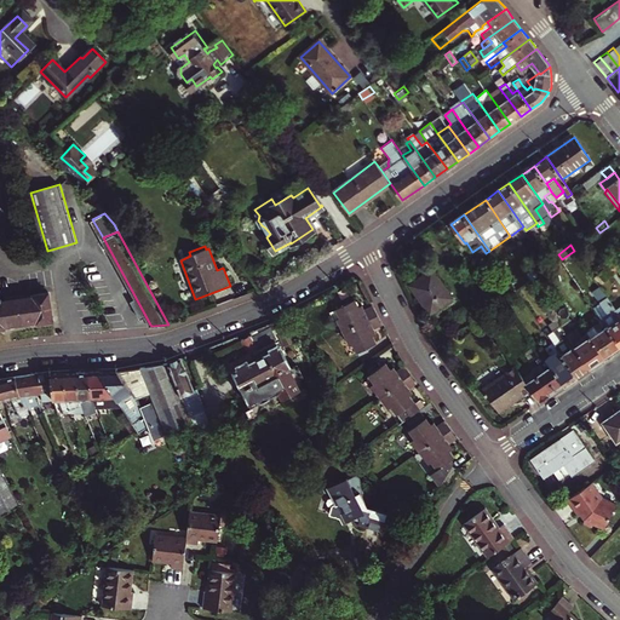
[(558,254),(547,263),(551,268),(562,259),(558,254)]
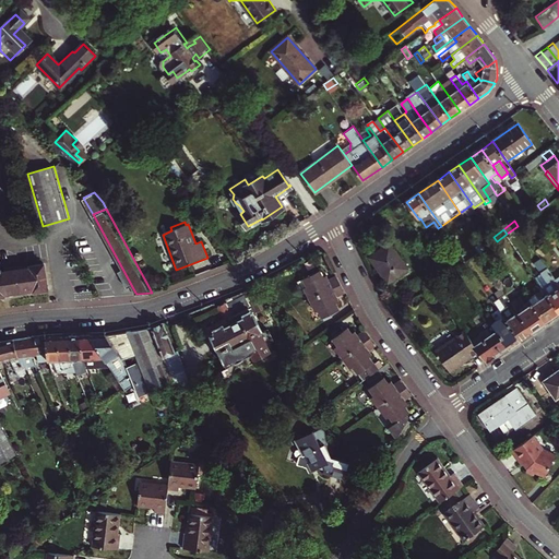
[(495,249),(509,238),(507,234),(497,241),(491,245),(494,248),(495,249)]
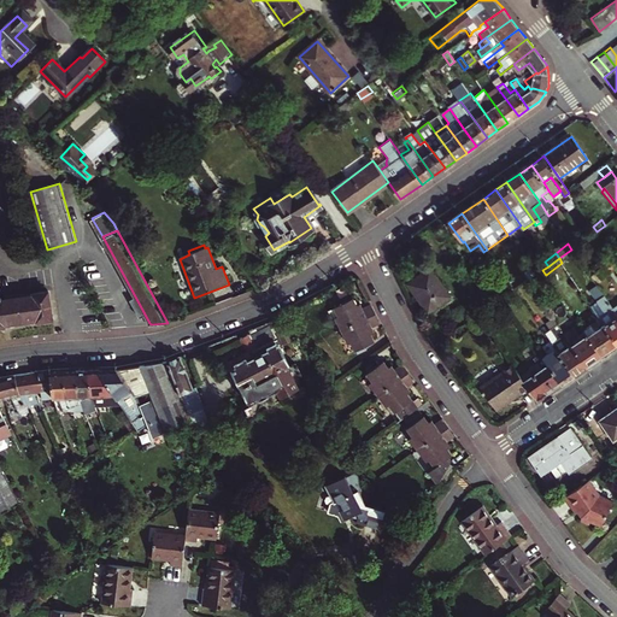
[(545,262),(530,270),(534,276),(542,270),(548,266),(545,262)]
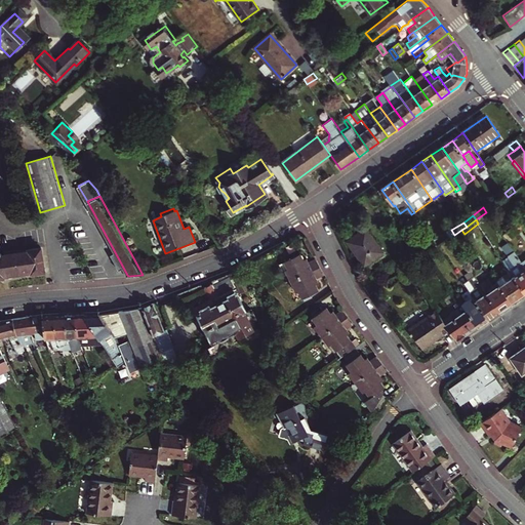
[(519,224),(507,232),(512,238),(524,230),(519,224)]
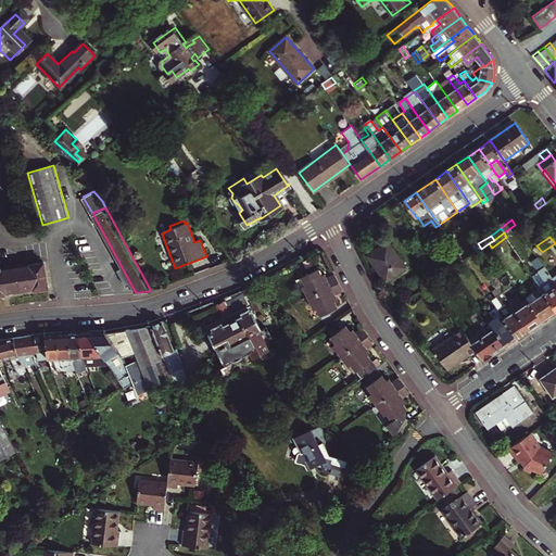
[(388,242),(368,256),(386,281),(405,268),(388,242)]
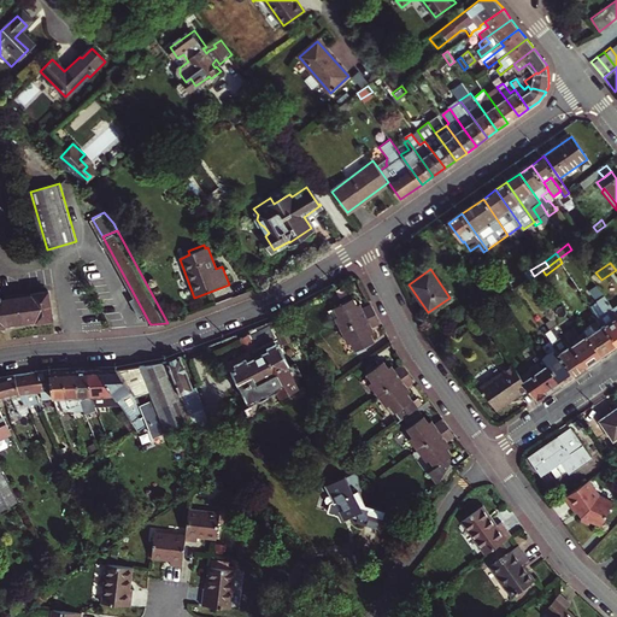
[(528,281),(530,283),(545,274),(542,270),(534,276),(528,281)]
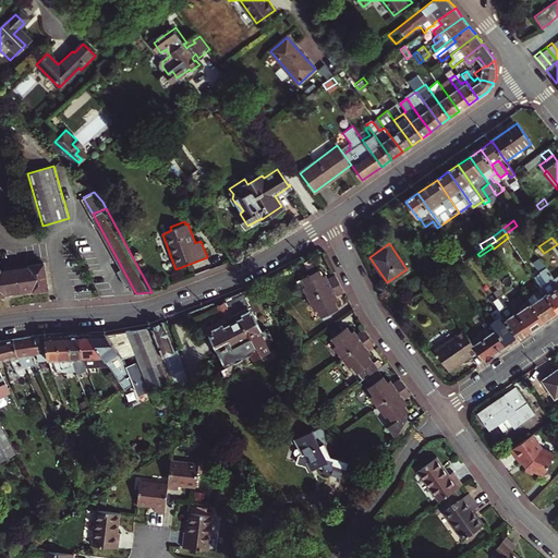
[(456,270),(458,275),(470,266),(466,262),(465,263),(456,270)]
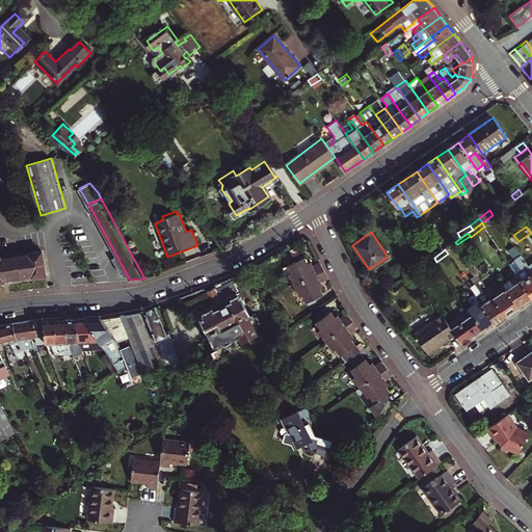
[(0,281),(4,281),(4,278),(32,274),(33,276),(46,274),(42,250),(29,251),(29,254),(26,254),(26,251),(4,255),(5,258),(2,258),(1,256),(0,256),(0,281)]
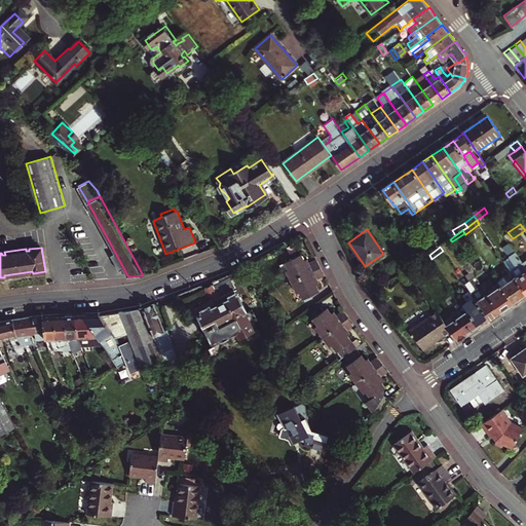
[(505,262),(511,270),(516,276),(525,291),(525,267),(522,262),(512,248),(505,253),(511,259),(505,262)]
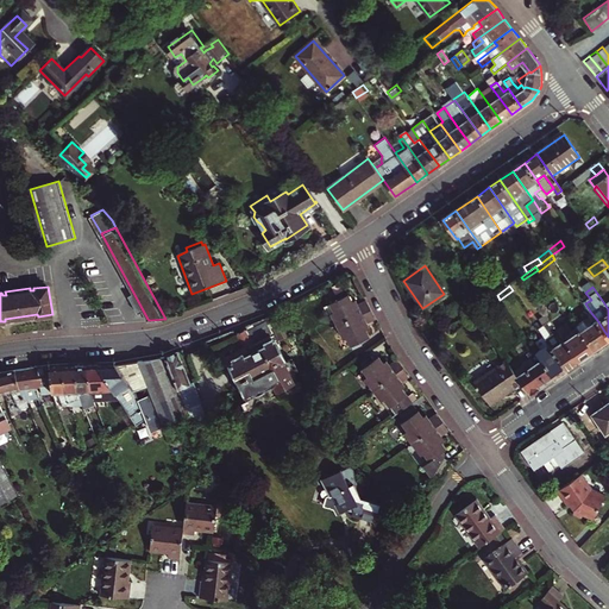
[(338,327),(371,311),(366,300),(358,305),(356,300),(352,301),(349,294),(330,303),(334,312),(332,314),(338,327)]
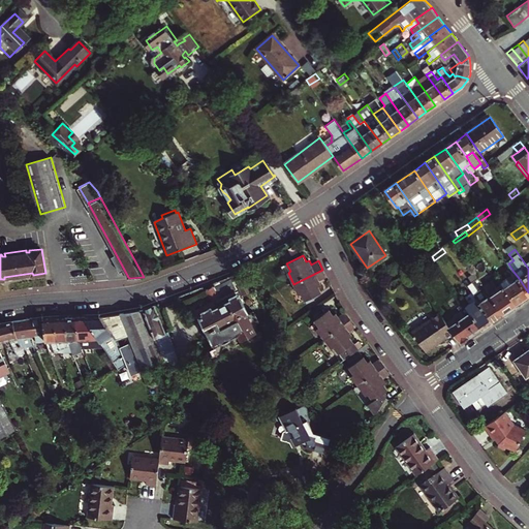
[(327,277),(322,270),(293,284),(299,293),(302,292),(306,301),(321,292),(318,285),(321,283),(320,281),(327,277)]
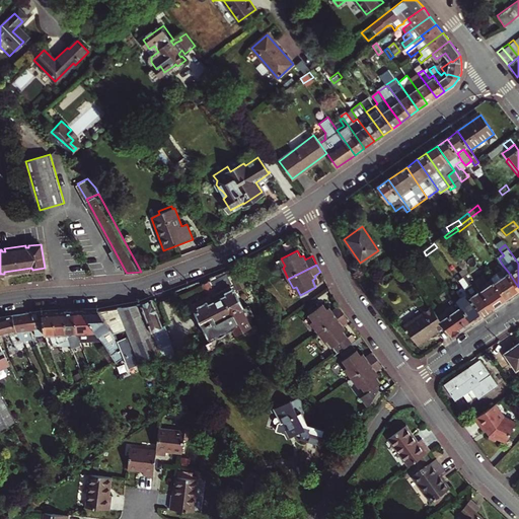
[(502,278),(509,273),(504,267),(497,272),(502,278)]
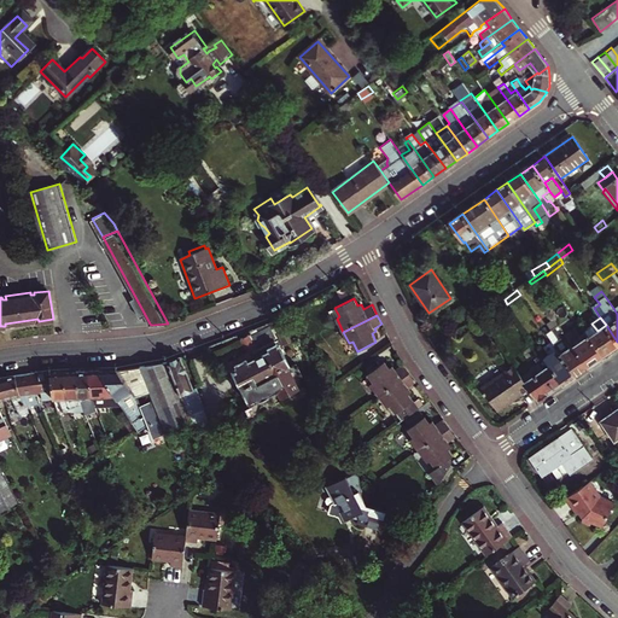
[(549,324),(554,330),(560,325),(555,319),(549,324)]
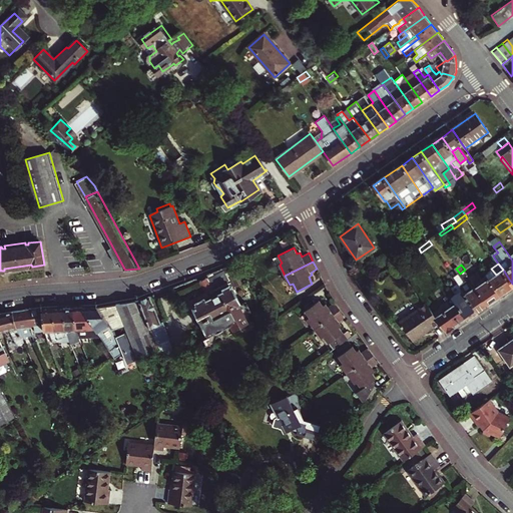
[(224,269),(207,276),(207,280),(200,283),(205,294),(190,301),(207,337),(209,338),(231,327),(233,331),(247,324),(238,306),(239,305),(229,284),(231,283),(229,279),(231,278),(228,272),(226,272),(224,269)]
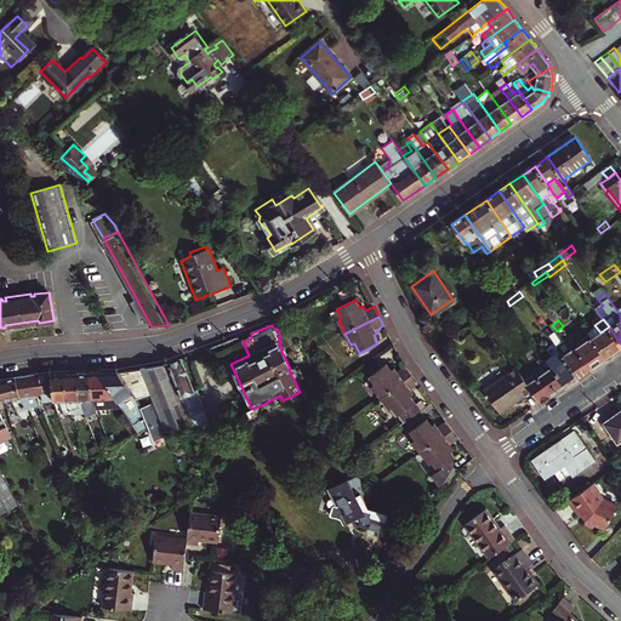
[(590,335),(607,358),(620,347),(620,343),(609,326),(600,332),(594,325),(587,330),(590,335)]
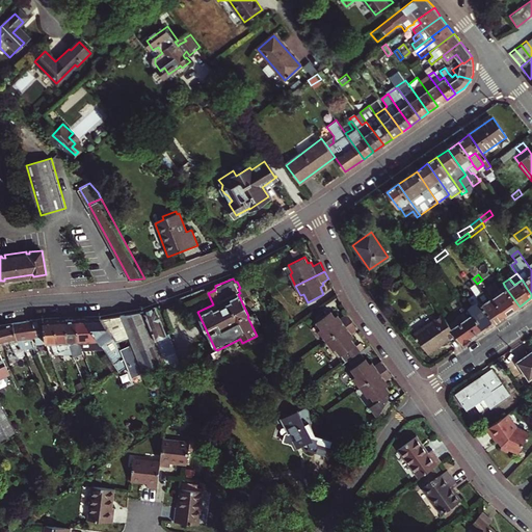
[(479,298),(496,323),(506,316),(493,295),(490,292),(482,280),(477,284),(482,292),(477,296),(479,298)]
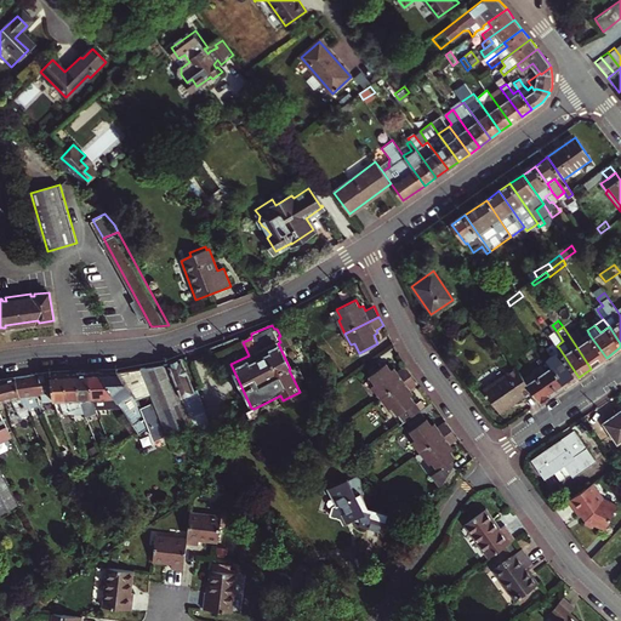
[(432,341),(439,351),(455,339),(449,329),(432,341)]
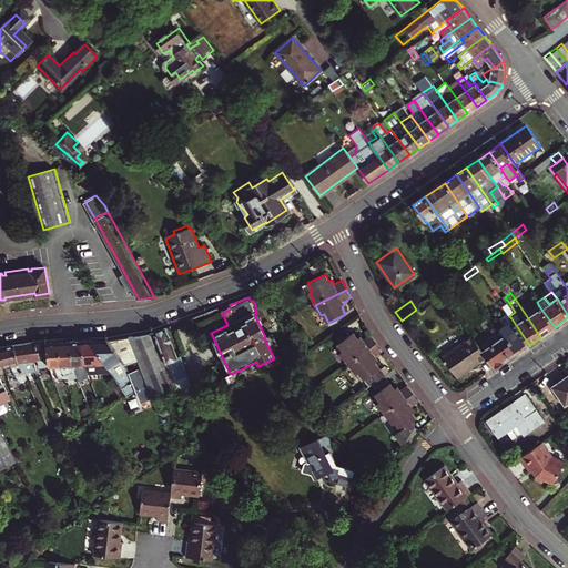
[(503,307),(509,316),(515,312),(509,303),(503,307)]
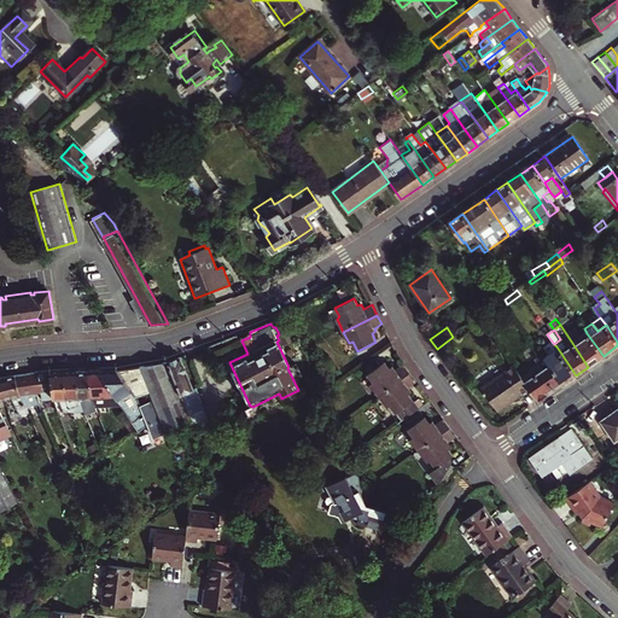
[(581,338),(572,343),(588,367),(595,362),(604,356),(587,333),(581,338)]
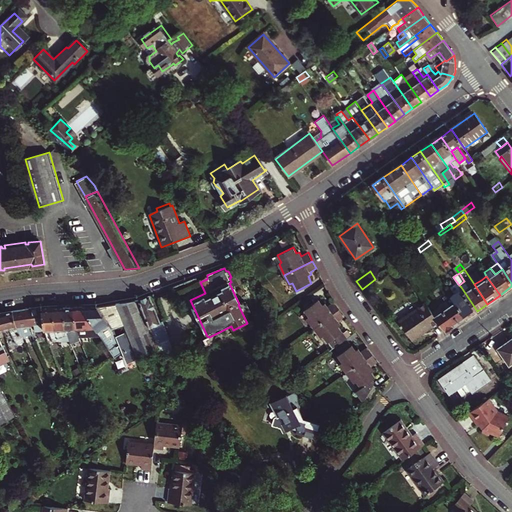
[(375,279),(364,287),(367,291),(378,283),(375,279)]
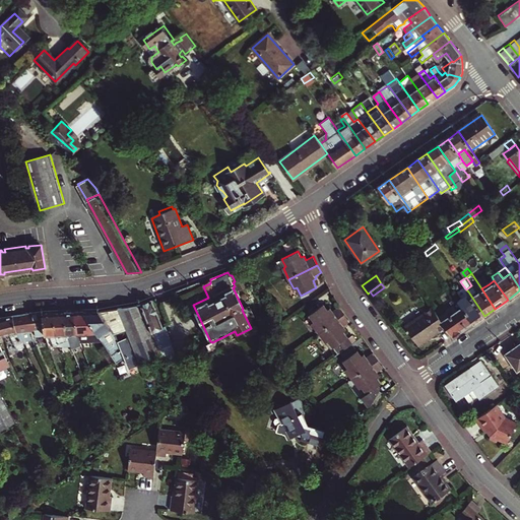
[(464,298),(458,302),(473,323),(484,316),(468,291),(463,296),(464,298)]
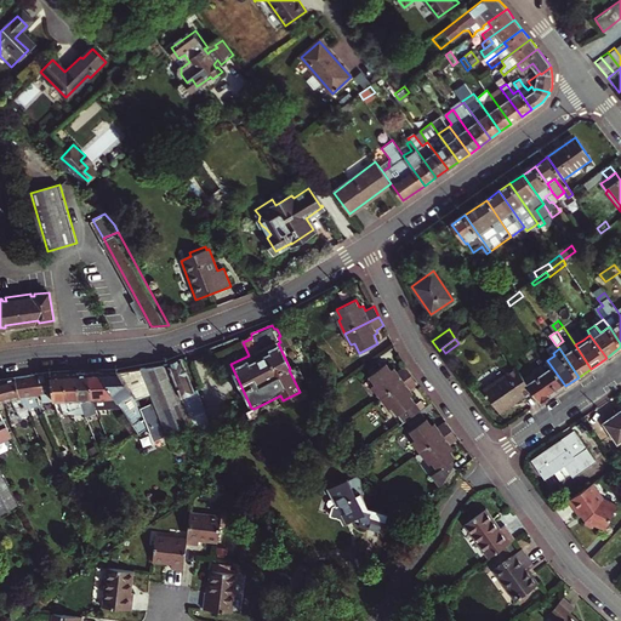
[(537,380),(528,386),(531,391),(540,404),(565,386),(547,360),(545,357),(537,363),(541,368),(533,374),(537,380)]
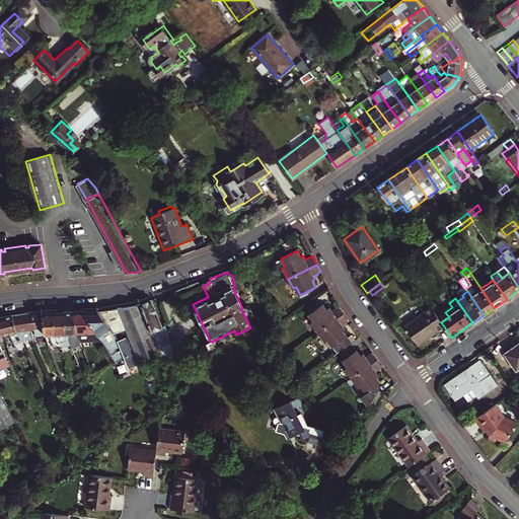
[(152,301),(142,305),(159,348),(171,343),(165,326),(163,327),(152,301)]
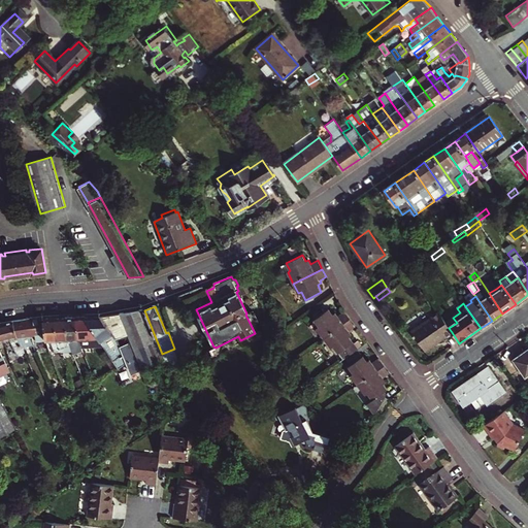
[(349,318),(343,310),(337,316),(334,311),(331,314),(328,308),(307,324),(311,331),(316,328),(323,337),(349,318)]
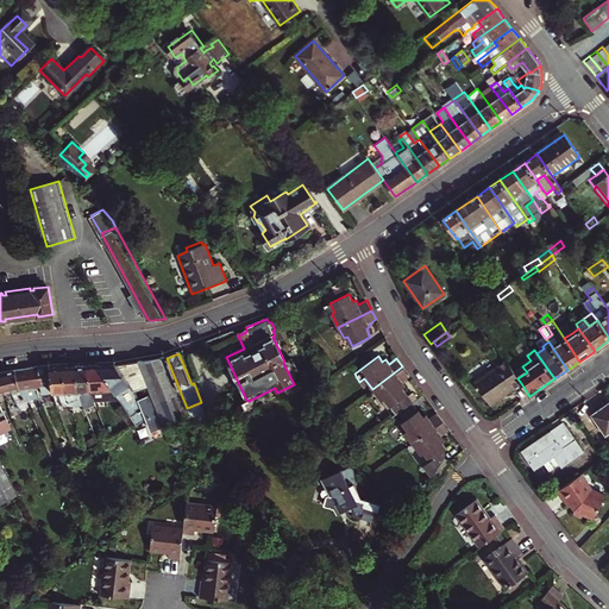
[(99,365),(127,408),(136,422),(146,415),(154,433),(190,418),(187,408),(167,358),(119,364),(99,365)]
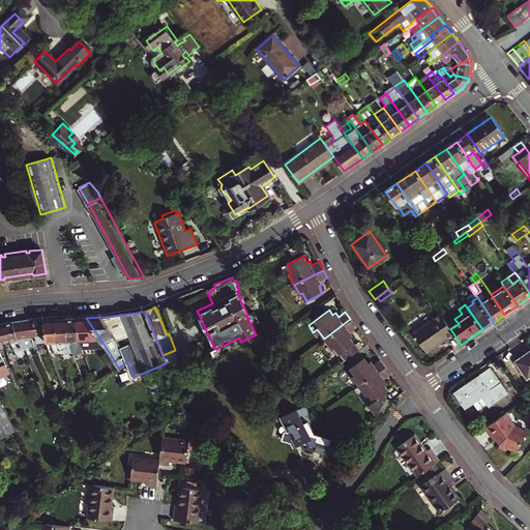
[(428,352),(453,333),(450,329),(447,324),(440,314),(413,332),(416,335),(415,336),(417,340),(418,339),(428,352)]
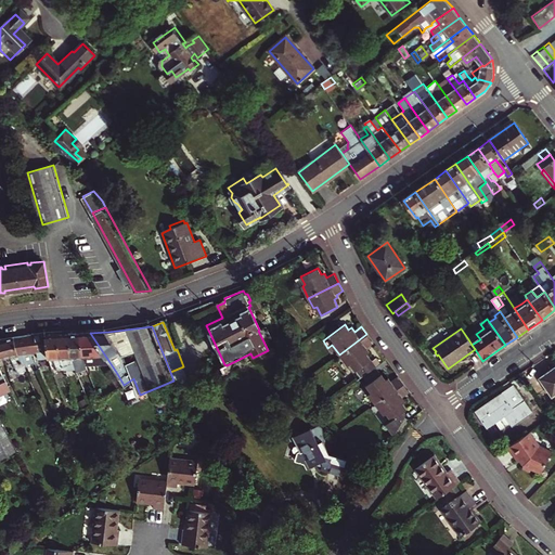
[(90,333),(80,334),(82,353),(79,355),(80,358),(98,357),(106,370),(107,369),(112,375),(116,372),(90,333)]
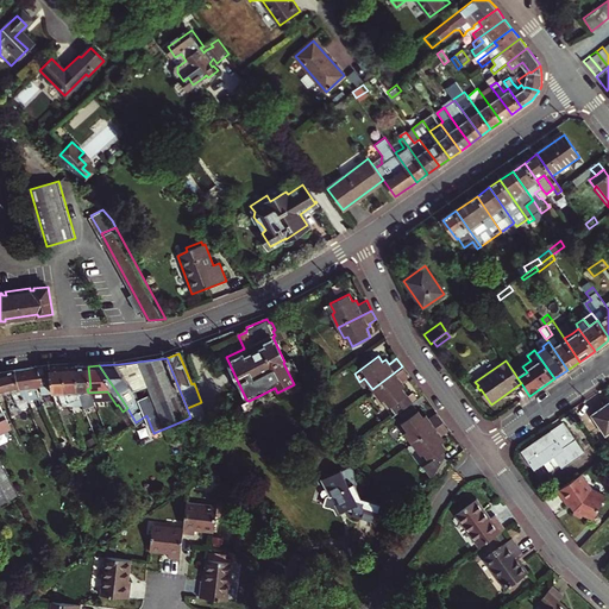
[(38,388),(52,385),(51,368),(51,366),(33,369),(36,388),(36,390),(38,389),(38,388)]
